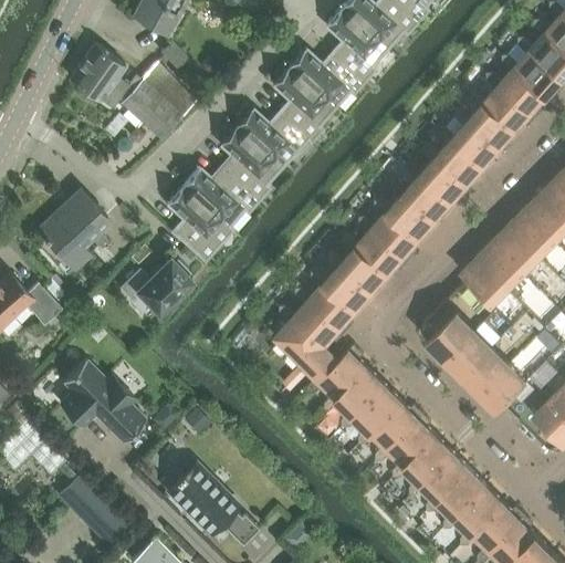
[(145,0),(137,16),(165,31),(181,0),(145,0)]
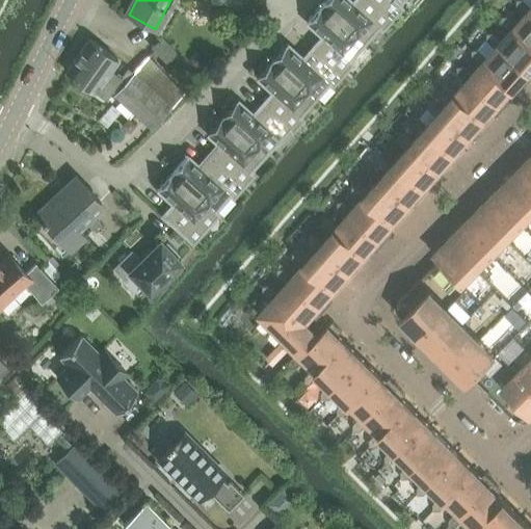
[(233,15),(247,0),(210,0),(210,2),(214,6),(218,6),(221,3),(233,15)]
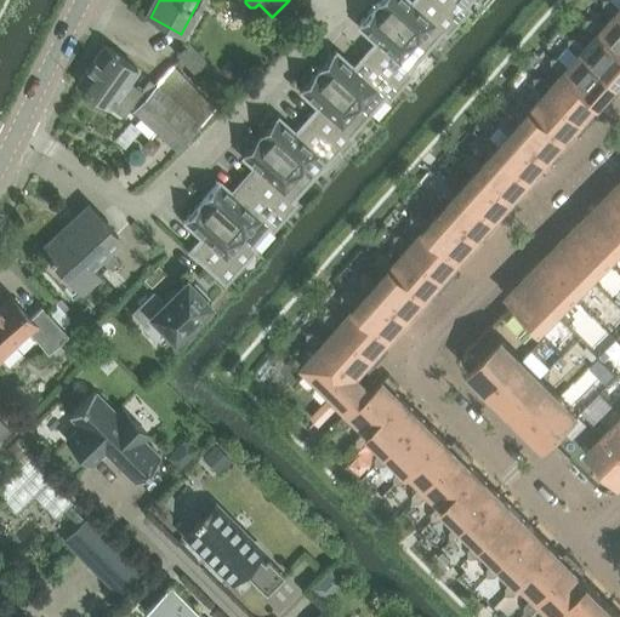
[(404,0),(381,0),(374,9),(424,53),(442,33),(434,27),(445,15),(430,0),(414,0),(410,5),(404,0)]
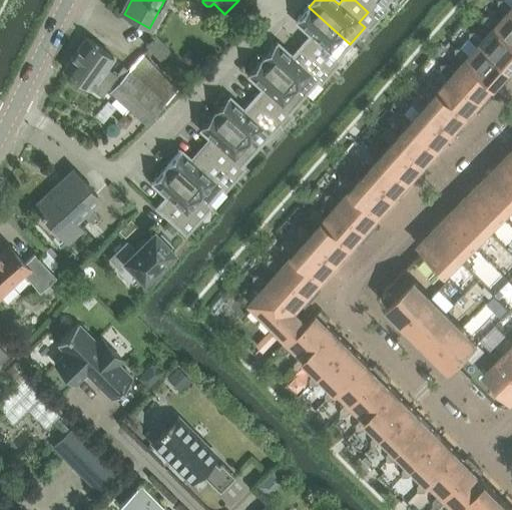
[(355,0),(368,12),(377,1),(383,6),(389,0),(355,0)]
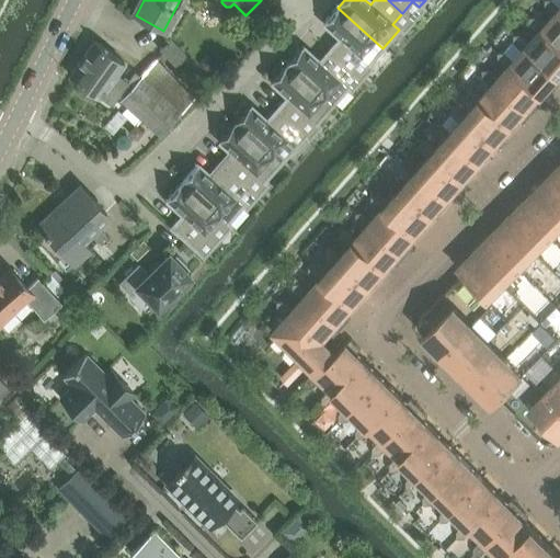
[(559,16),(557,13),(559,10),(551,2),(544,2),(545,9),(553,18),(545,27),(540,32),(559,48),(559,16)]
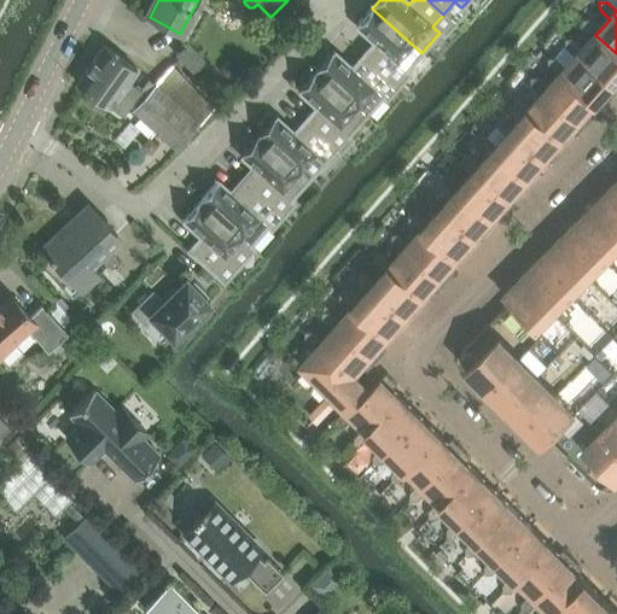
[(373,45),(362,58),(385,79),(396,66),(403,72),(421,53),(372,9),(354,28),(373,45)]
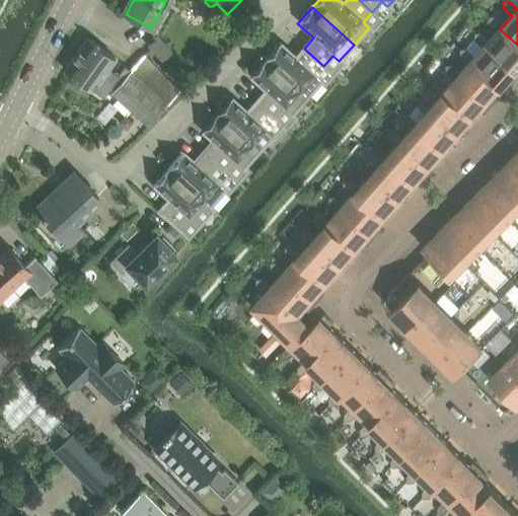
[(517,45),(500,29),(504,25),(495,18),(489,18),(489,25),(497,32),(489,42),(486,46),(515,72),(517,68),(517,45)]
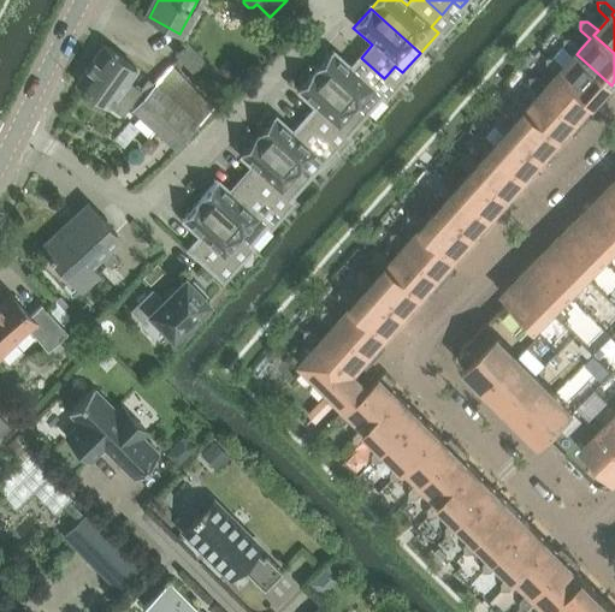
[(611,85),(577,54),(580,49),(571,41),(562,42),(563,49),(573,58),(563,69),(560,73),(595,105),(611,85)]
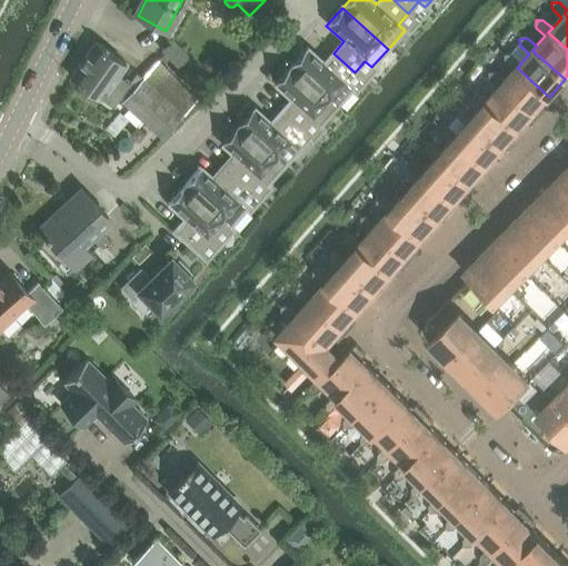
[(175,67),(185,58),(170,42),(160,51),(175,67)]
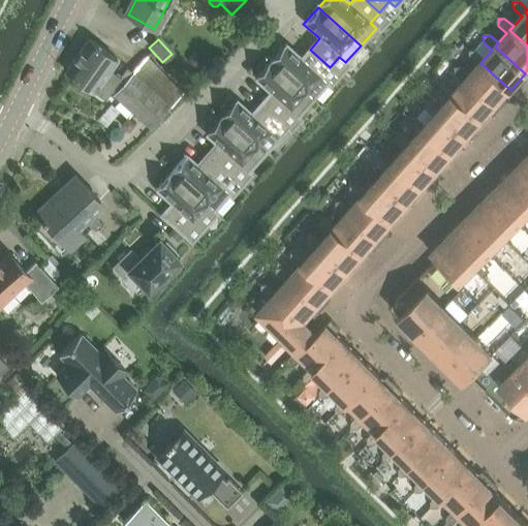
[(148,131),(179,95),(143,59),(130,72),(125,69),(119,78),(109,70),(116,61),(87,41),(64,73),(103,99),(109,92),(112,94),(107,98),(148,131)]
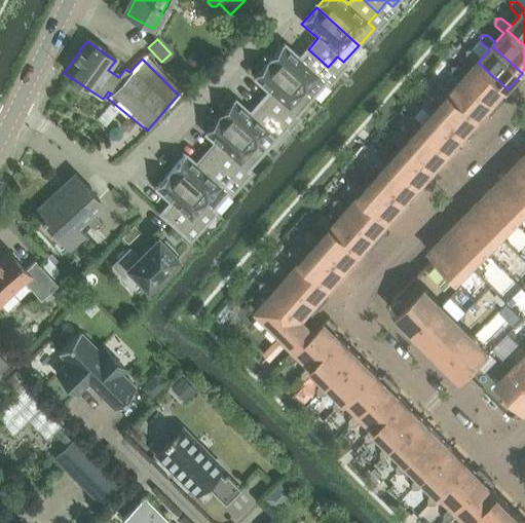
[(283,45),(267,63),(309,100),(325,83),(319,78),(328,67),(308,49),(298,60),(283,45)]
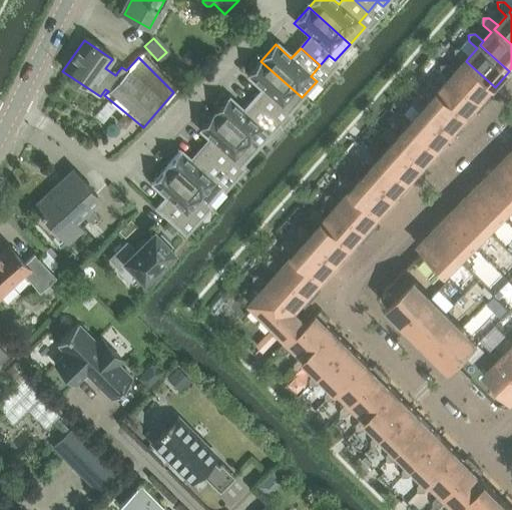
[(466,61),(469,57),(461,50),(454,51),(454,57),(463,64),(454,73),(451,77),(485,107),(488,104),(488,103),(492,99),(488,95),(495,87),(466,61)]
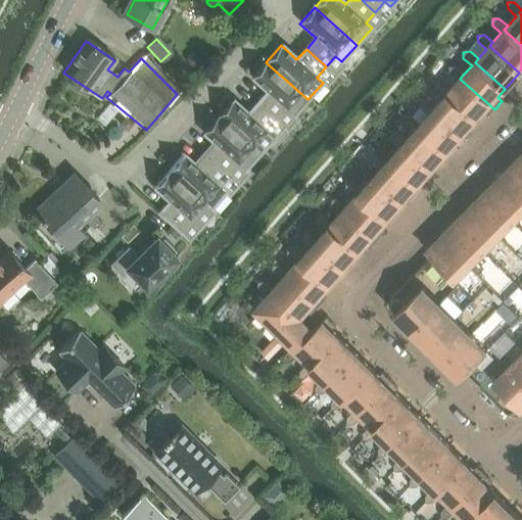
[(267,93),(257,103),(277,122),(287,111),(293,116),(307,99),(266,62),(250,79),(267,93)]
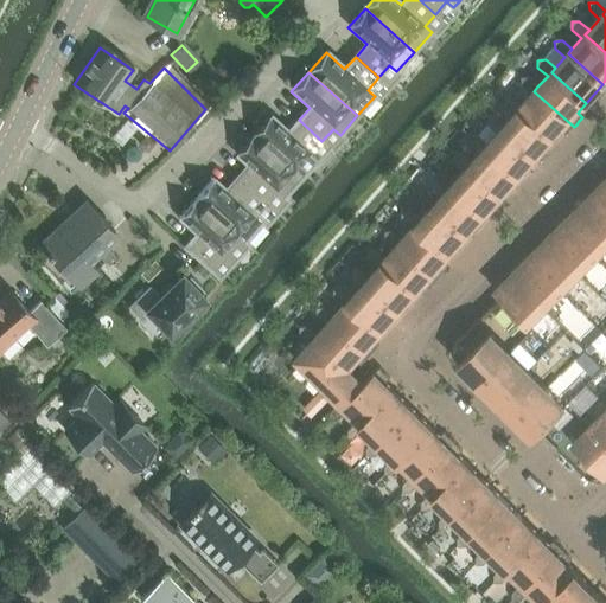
[(574,127),(534,91),(537,87),(528,78),(521,79),(521,87),(530,95),(521,107),(517,110),(552,141),(560,132),(566,136),(571,130),(571,132),(574,127)]
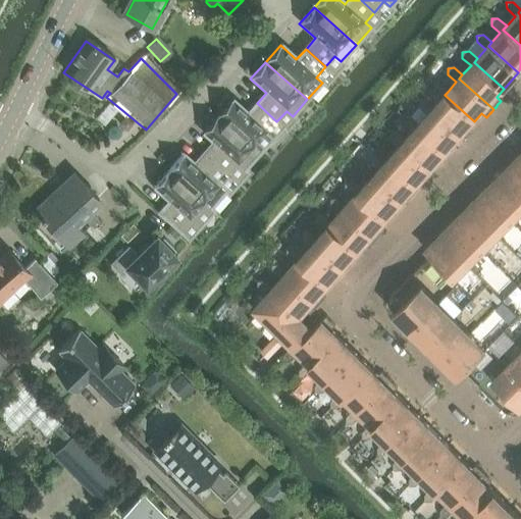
[(445,95),(448,92),(439,84),(432,85),(433,91),(441,99),(433,108),(430,111),(460,139),(474,121),(445,95)]
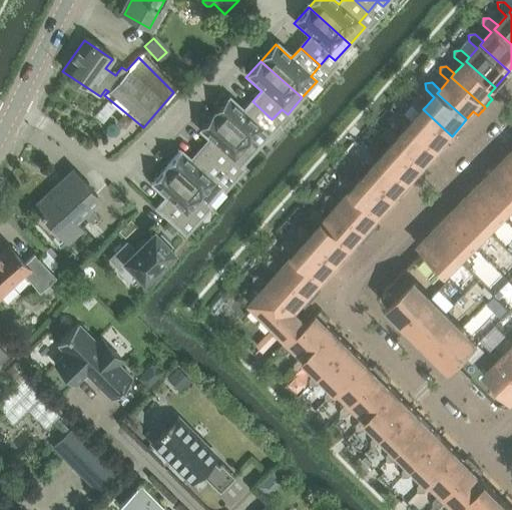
[(227,98),(212,114),(253,151),(269,135),(263,130),(272,119),(252,101),(242,112),(227,98)]
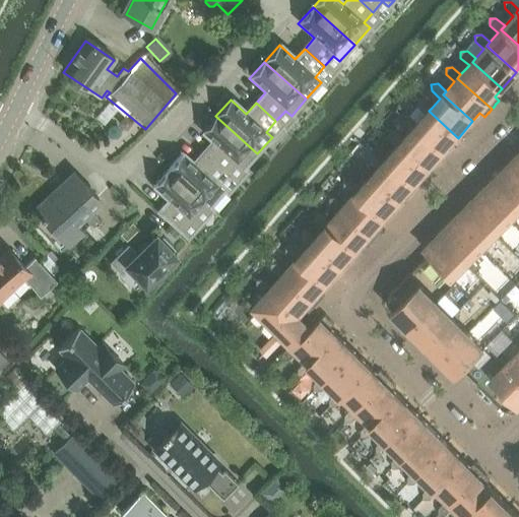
[(458,138),(429,111),(432,108),(424,101),(416,101),(416,108),(425,115),(416,124),(413,128),(443,154),(458,138)]
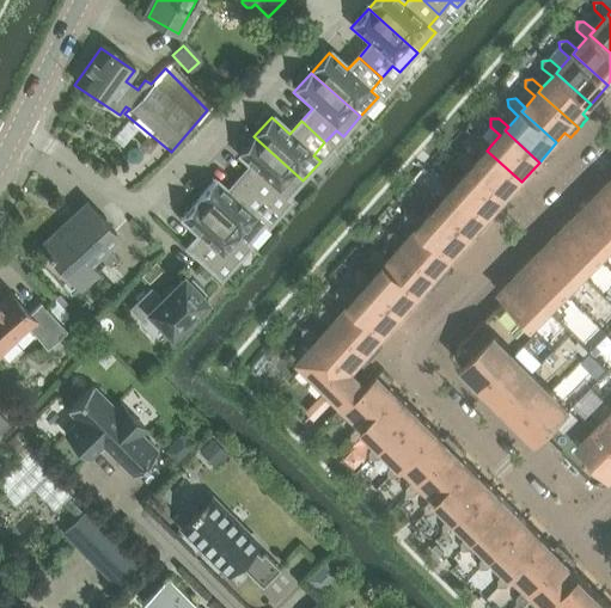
[(255,173),(244,185),(268,207),(279,194),(286,201),(303,180),(254,136),(237,157),(255,173)]
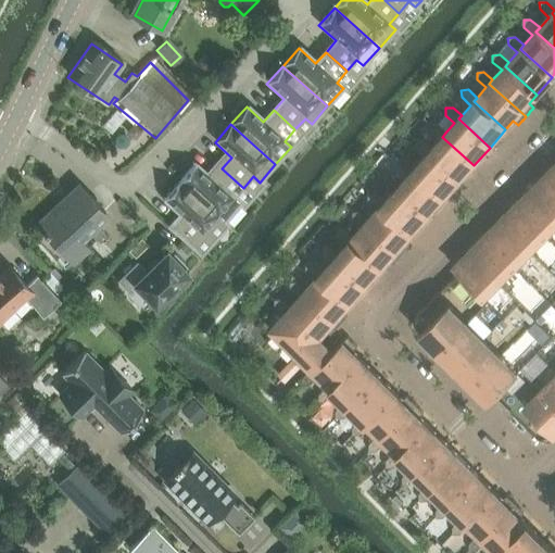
[(474,165),(442,137),(445,133),(437,125),(429,126),(430,133),(439,140),(430,150),(427,154),(458,183),(474,165)]
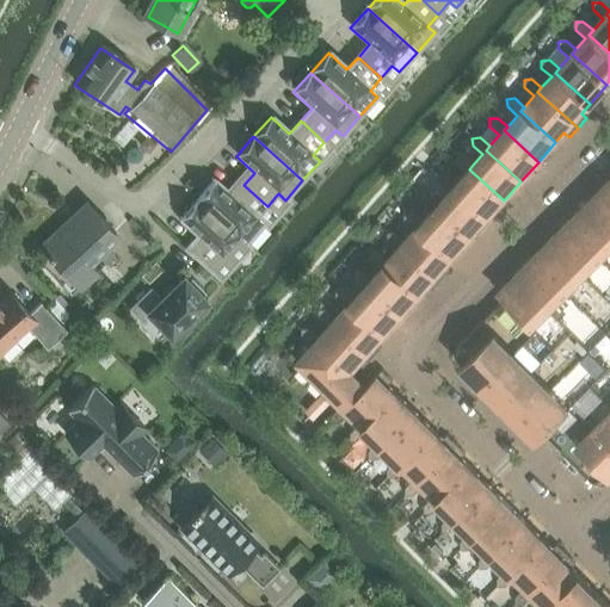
[(149,141),(140,149),(149,158),(158,149),(149,141)]
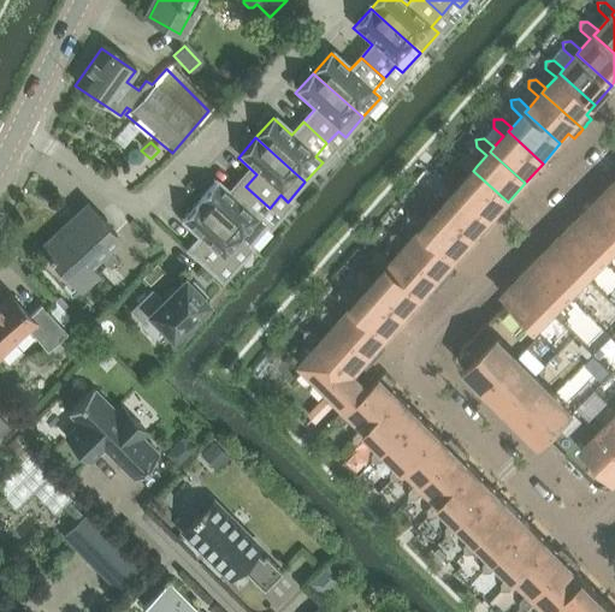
[(508,202),(473,171),(477,166),(467,158),(459,159),(460,166),(469,174),(460,186),(455,190),(491,221),(508,202)]
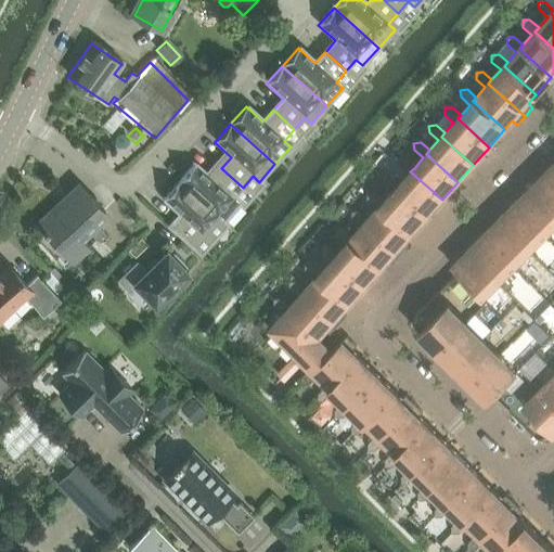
[(442,200),(410,171),(414,168),(404,159),(398,161),(398,167),(407,176),(398,185),(395,189),(426,218),(442,200)]
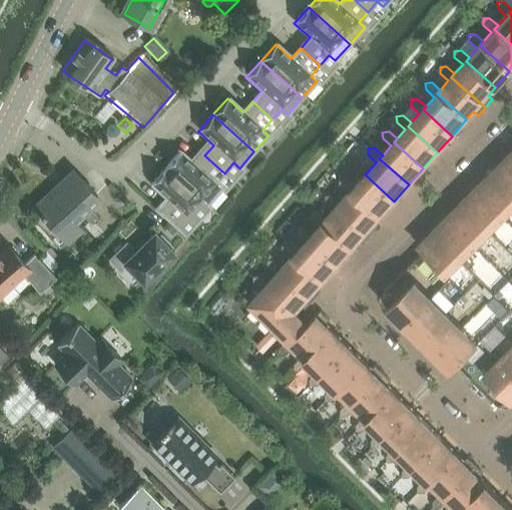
[(179,152),(164,168),(206,205),(228,180),(222,174),(224,173),(204,155),(194,166),(179,152)]
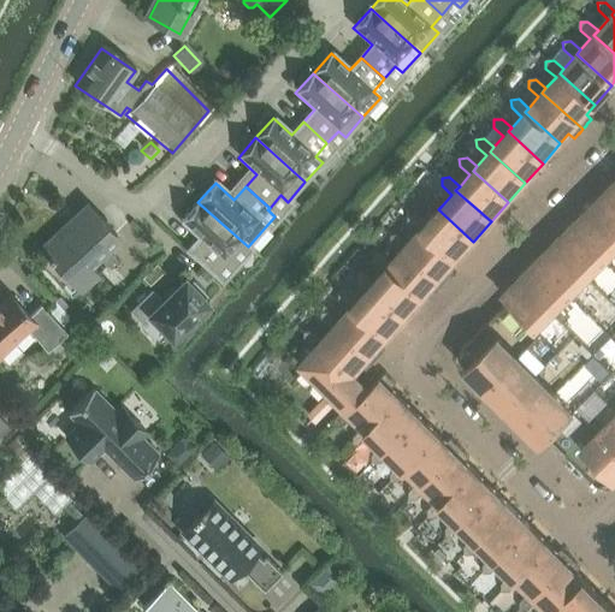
[(614,200),(607,191),(589,208),(614,235),(614,200)]
